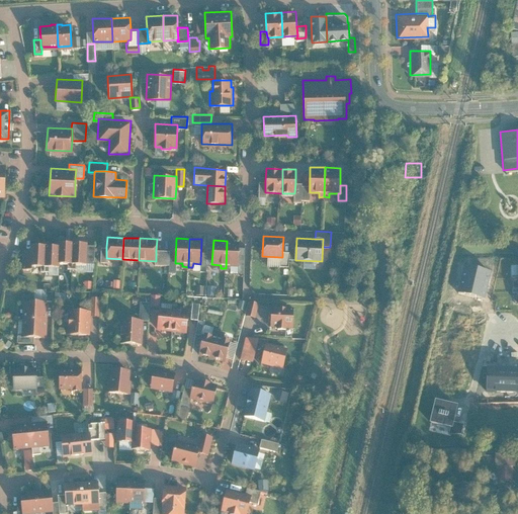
[(239,241),(227,241),(226,268),(230,268),(230,265),(238,266),(239,241)]
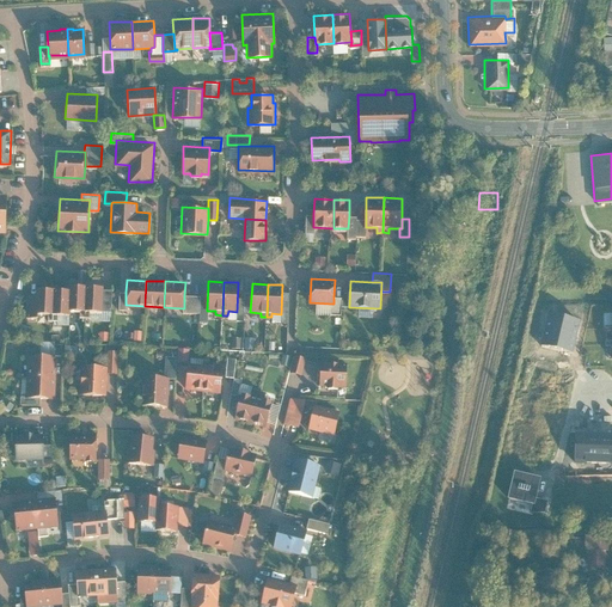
[(68,286),(68,290),(67,311),(79,312),(79,317),(84,316),(85,286),(68,286)]
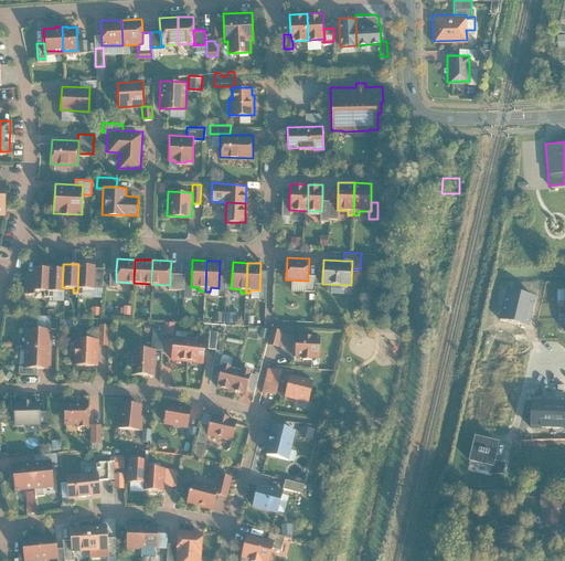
[(94,266),(95,265),(78,264),(77,292),(82,292),(82,288),(93,289),(93,286),(94,266)]
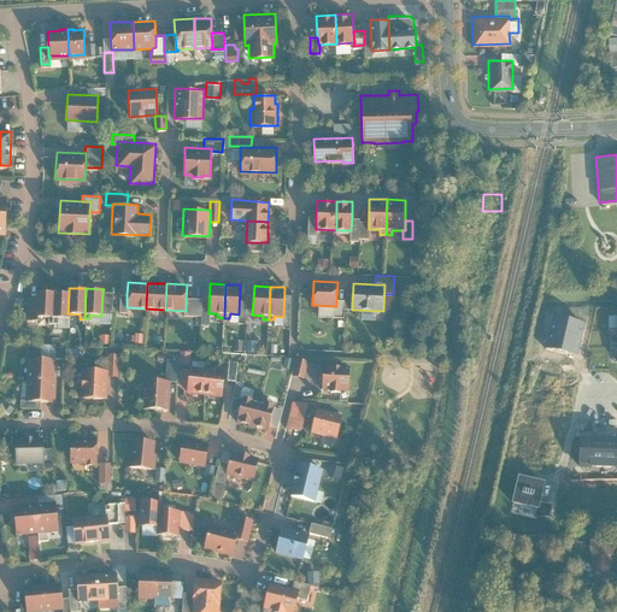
[(112,292),(103,290),(101,312),(111,313),(112,292)]
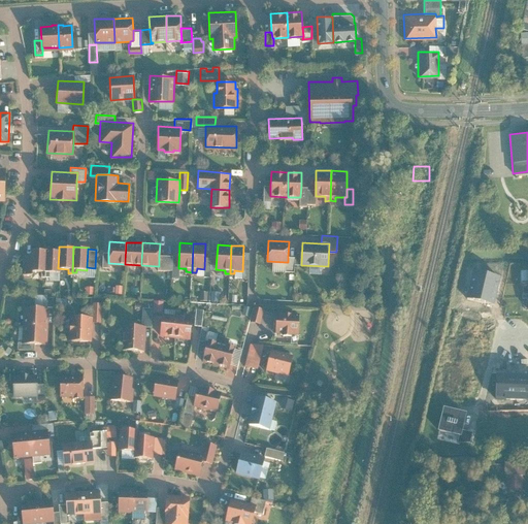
[(44,275),(45,251),(30,250),(30,256),(30,271),(40,271),(40,275),(44,275)]
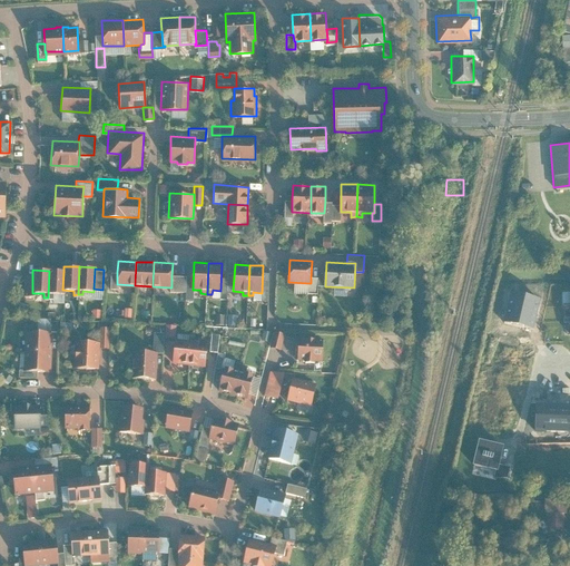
[(62,290),(64,271),(49,271),(48,298),(52,299),(52,294),(62,294),(62,290)]
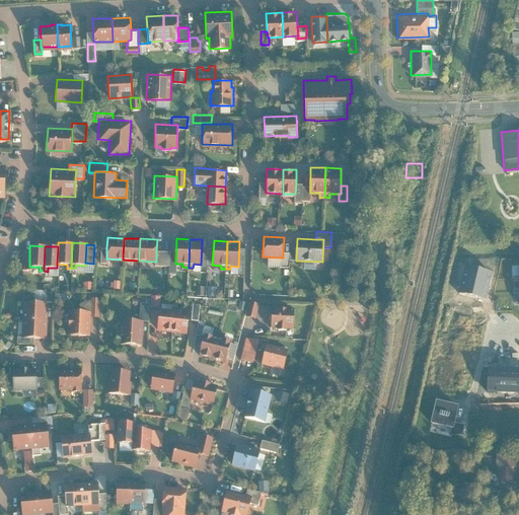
[(29,267),(29,251),(22,250),(21,269),(29,270),(29,267)]
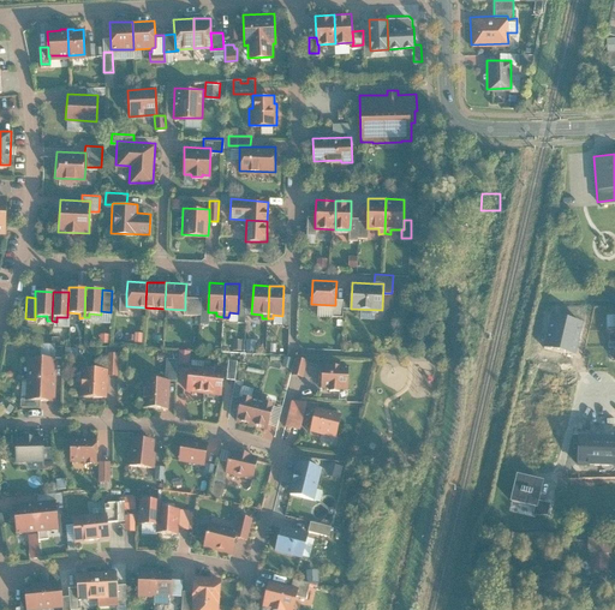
[(201,297),(185,297),(185,310),(184,310),(184,314),(201,314),(201,297)]
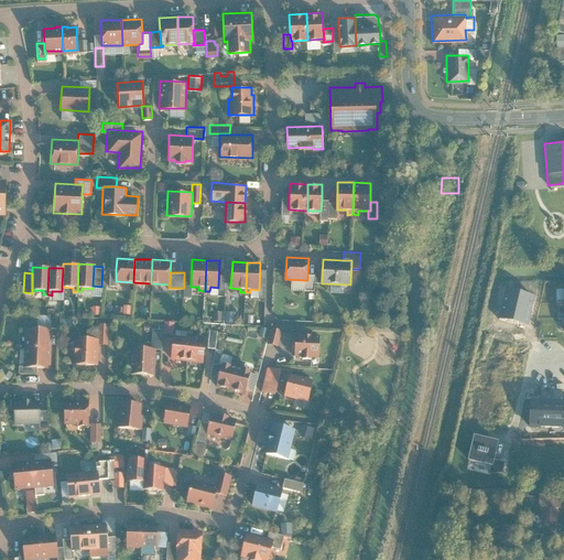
[(315,273),(307,273),(307,280),(306,280),(305,289),(314,289),(315,273)]
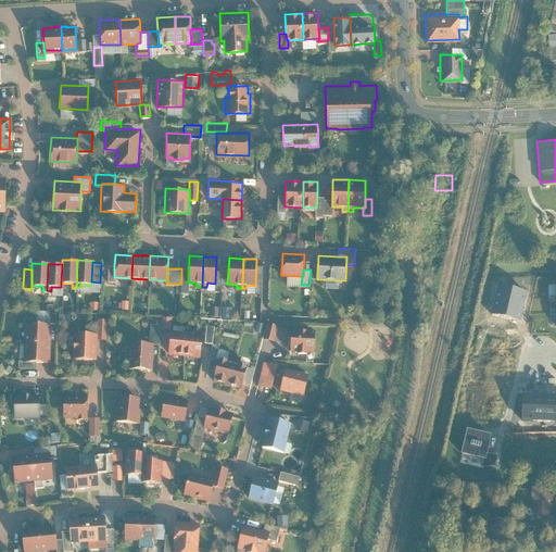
[(498,283),(495,297),(522,303),(526,289),(498,283)]
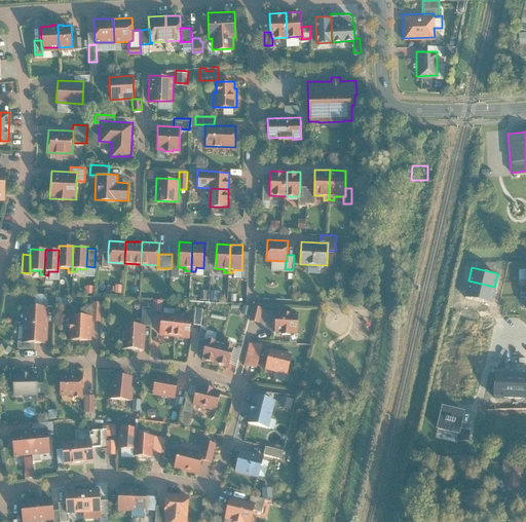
[(468,281),(465,294),(491,300),(494,287),(468,281)]
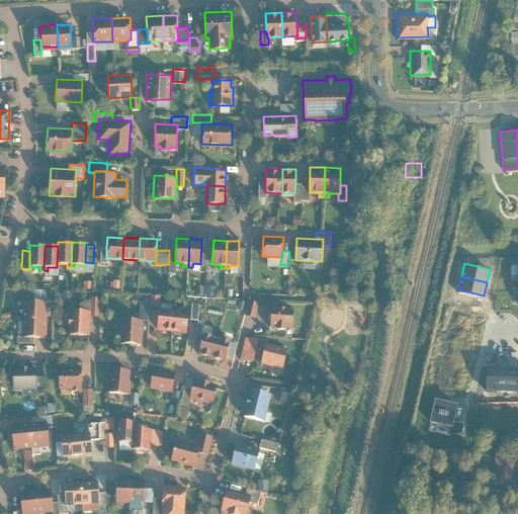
[(57,297),(67,297),(67,288),(57,287),(57,297)]
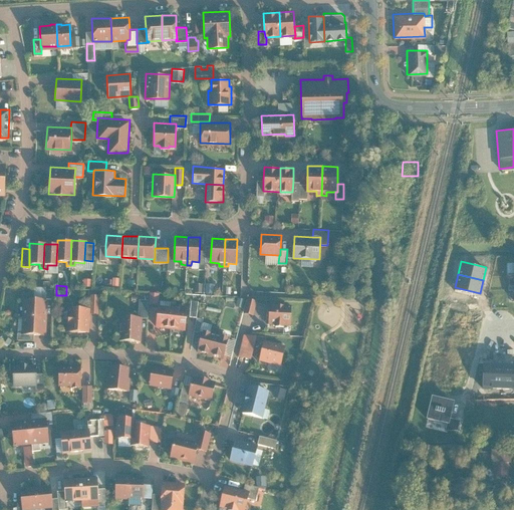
[(90,293),(90,307),(89,313),(98,313),(98,294),(90,293)]
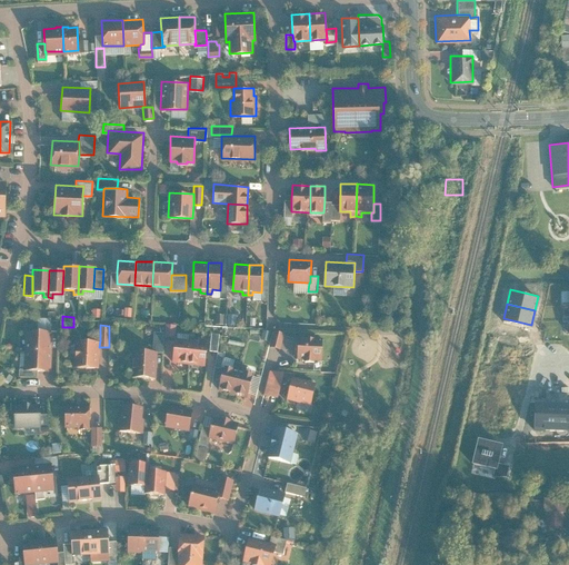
[(280,348),(285,331),(275,329),(270,345),(280,348)]
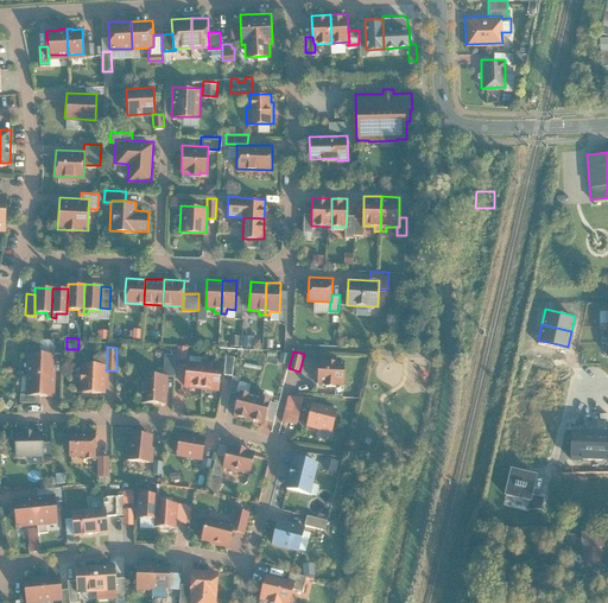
[(26,353),(25,373),(55,374),(56,353),(26,353)]
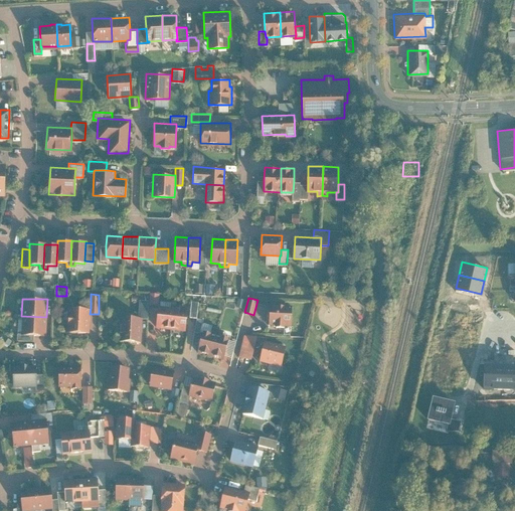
[(139,299),(138,318),(142,319),(147,319),(148,299),(139,299)]
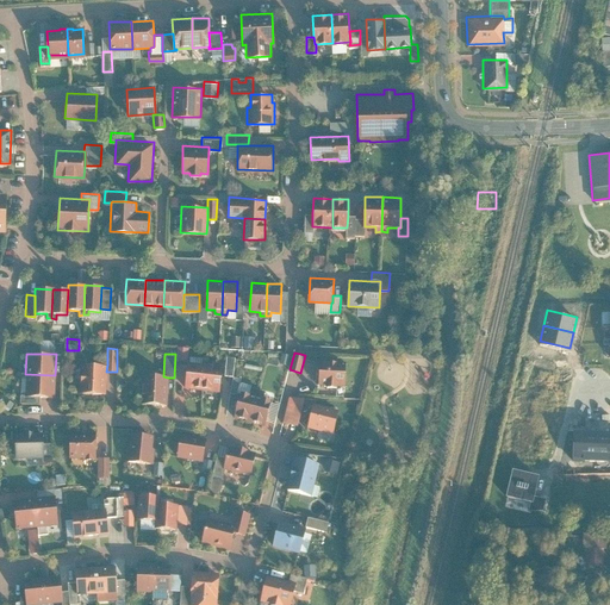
[(235,356),(226,355),(224,375),(232,375),(235,356)]
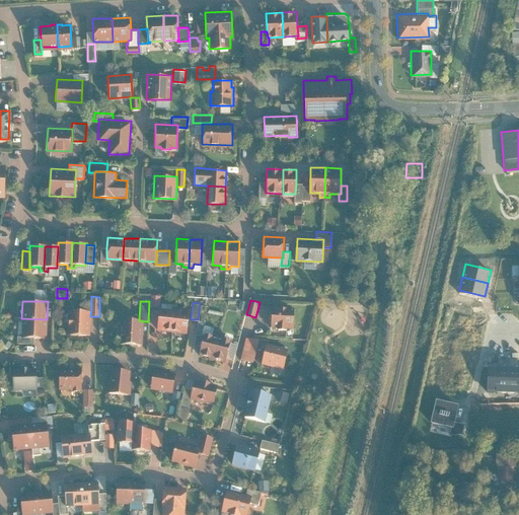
[(294,328),(295,307),(273,306),(271,327),(294,328)]
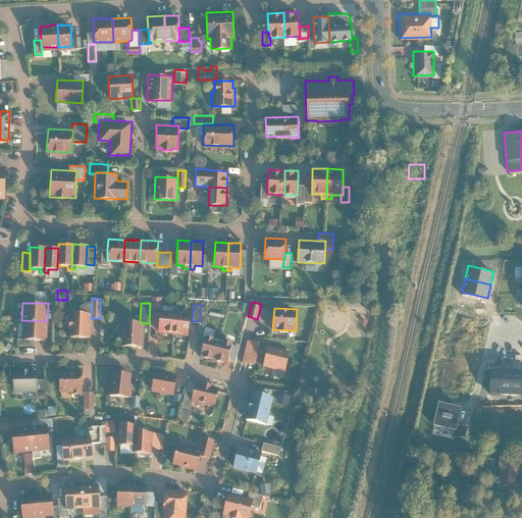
[(173,332),(175,311),(161,310),(159,331),(173,332)]
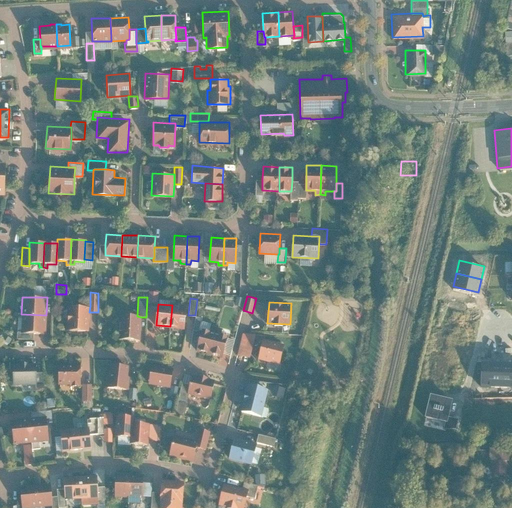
[(66,324),(66,330),(88,330),(89,312),(90,306),(67,305),(67,317),(64,320),(66,324)]
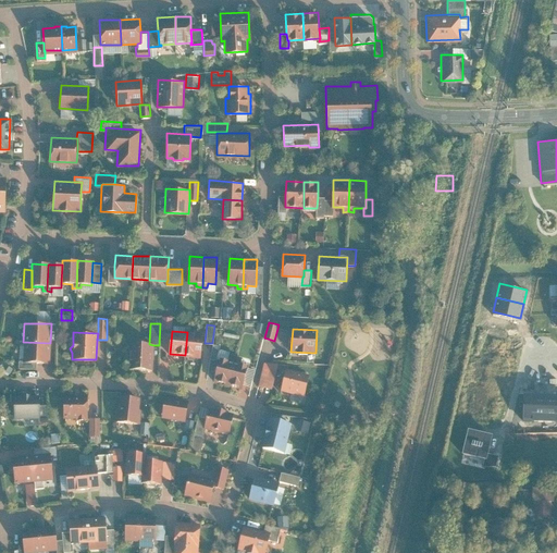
[(202,334),(187,332),(185,355),(200,357),(202,334)]
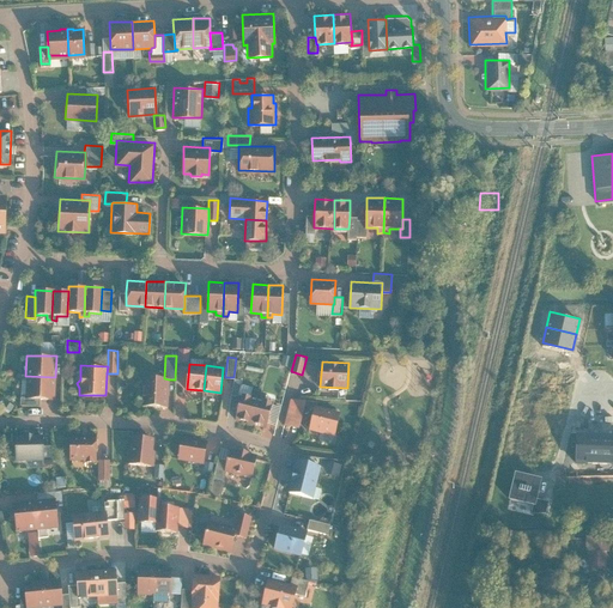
[(55,377),(25,376),(24,396),(24,397),(38,399),(54,399),(55,377)]
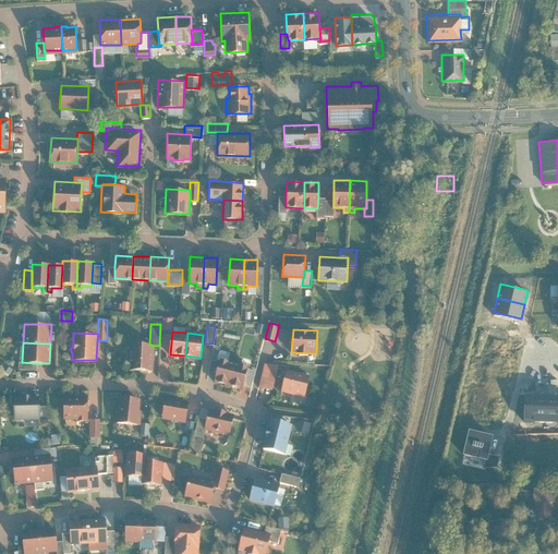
[(153,370),(154,346),(149,345),(129,345),(129,370),(153,370)]
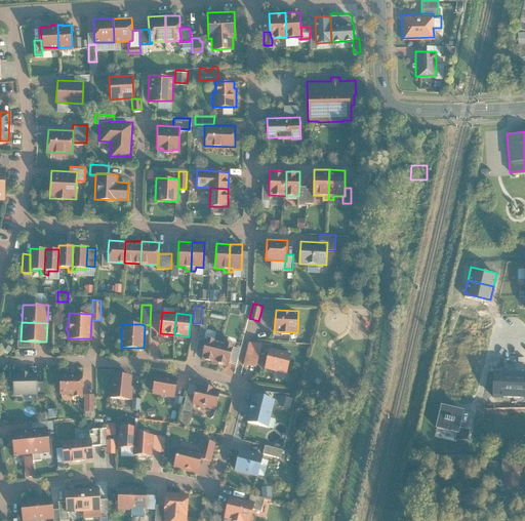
[(202,359),(215,363),(223,334),(216,332),(214,339),(207,337),(202,359)]
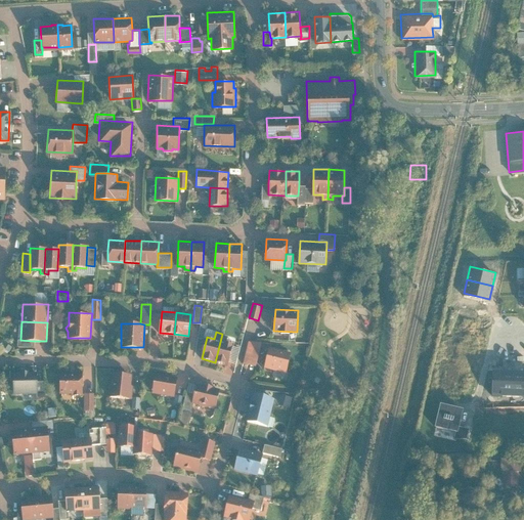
[(227,335),(222,334),(215,362),(227,365),(233,344),(226,342),(227,335)]
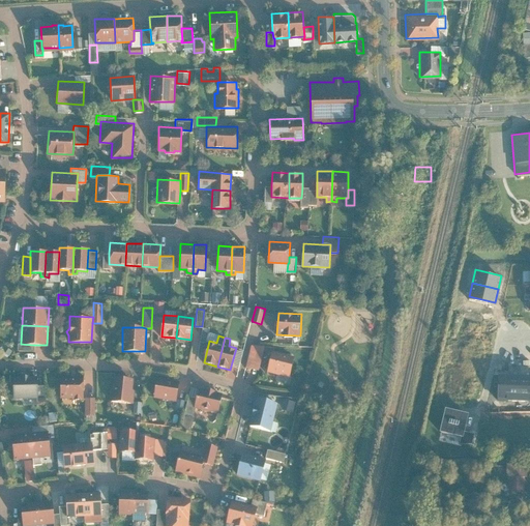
[(258,369),(263,351),(251,349),(246,366),(258,369)]
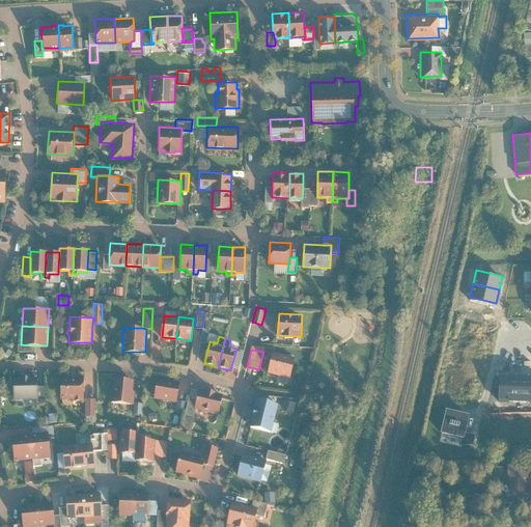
[(289,378),(296,356),(274,351),(268,371),(289,378)]
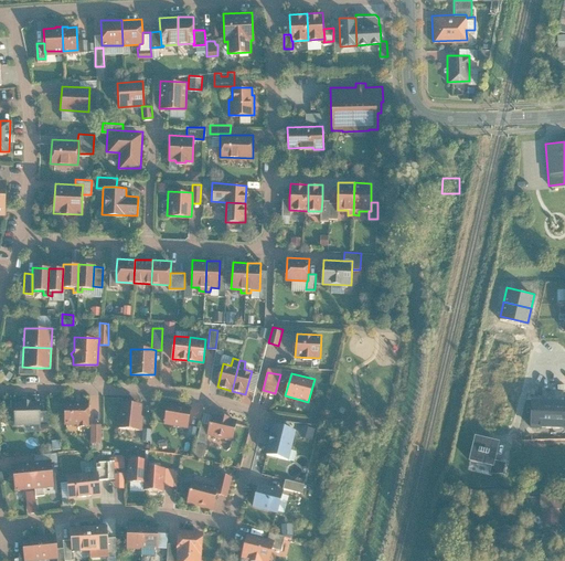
[(564,397),(530,397),(530,424),(564,423),(564,397)]
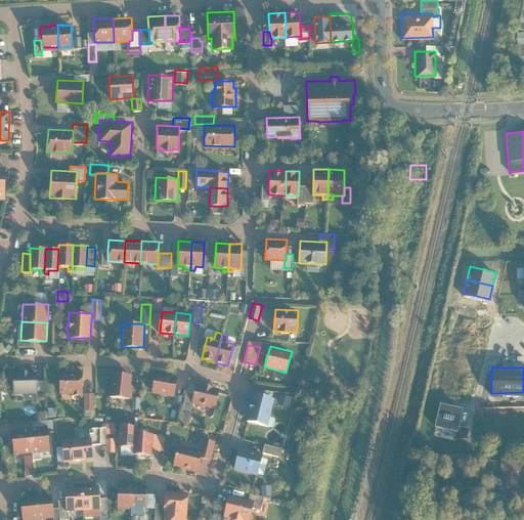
[(82,371),(59,371),(59,393),(82,393),(82,371)]
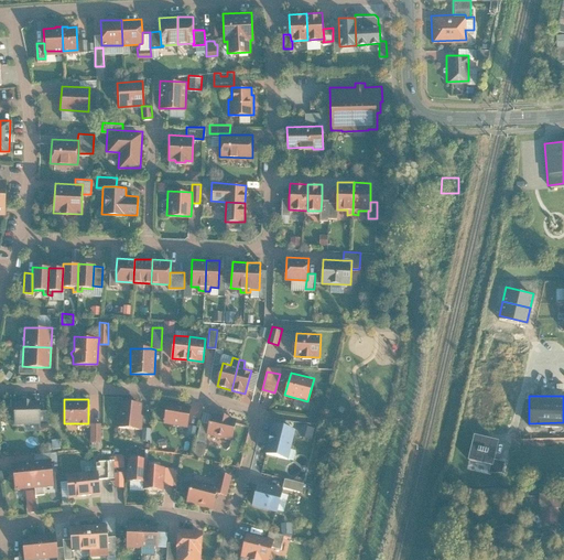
[(39,400),(13,400),(13,423),(39,423),(39,409),(39,400)]
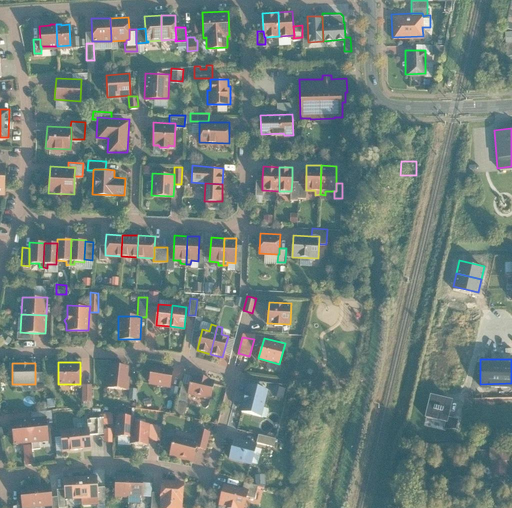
[(173,367),(152,363),(148,382),(169,386),(173,367)]
